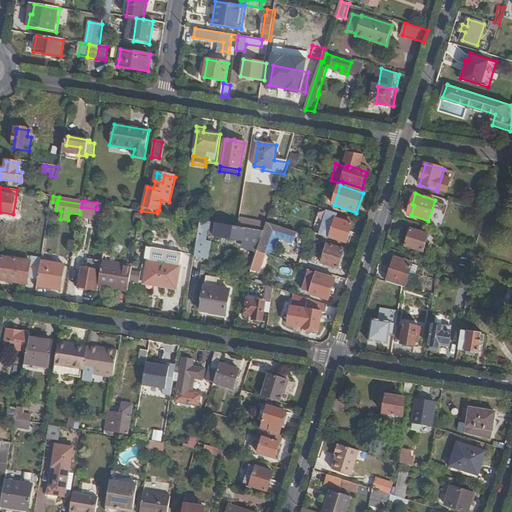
[(183,203),(176,202),(174,216),(180,217),(183,203)]
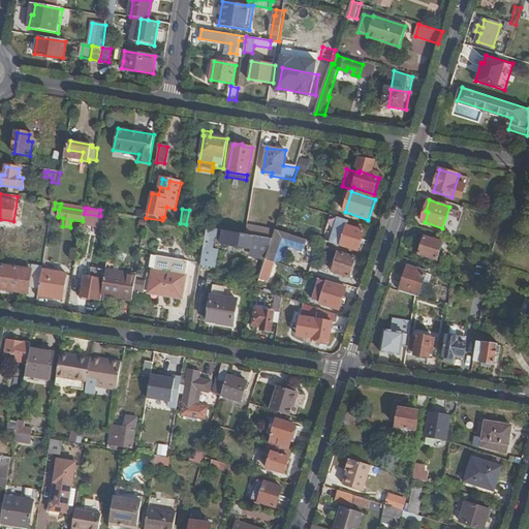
[(365,231),(366,227),(350,222),(348,226),(365,231)]
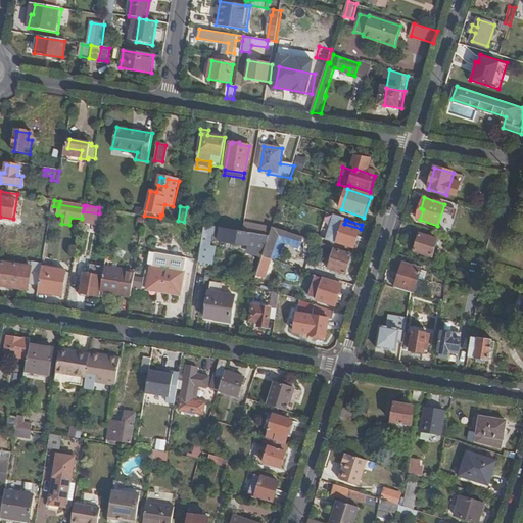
[(355,242),(361,229),(344,224),(338,243),(357,249),(359,243),(355,242)]
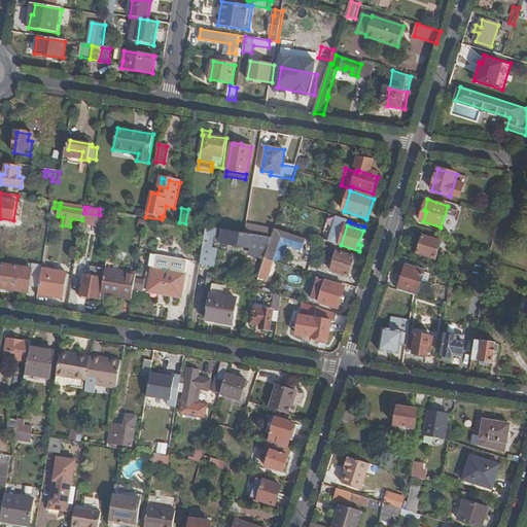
[(212,227),(207,226),(201,266),(214,268),(217,250),(213,249),(215,237),(217,237),(218,230),(212,227)]
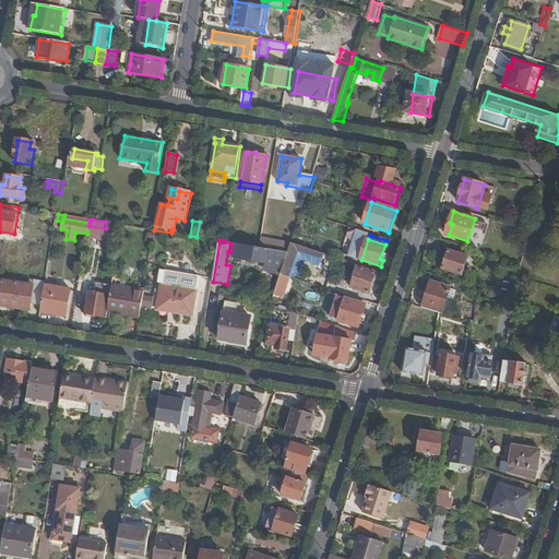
[(322,259),(324,253),(293,242),(289,252),(283,275),(290,277),(299,251),(322,259)]
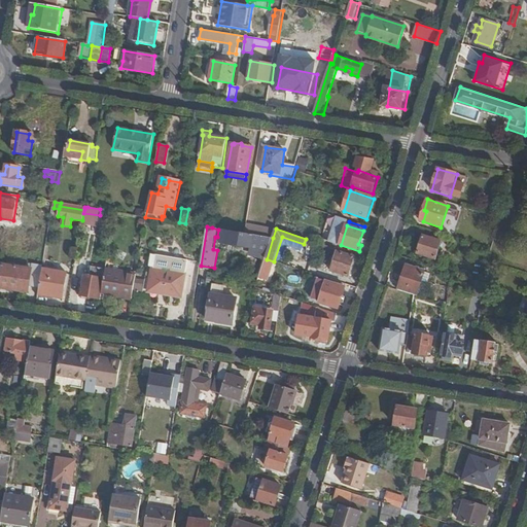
[(273,238),(245,234),(223,230),(221,243),(264,250),(260,257),(267,259),(273,238)]
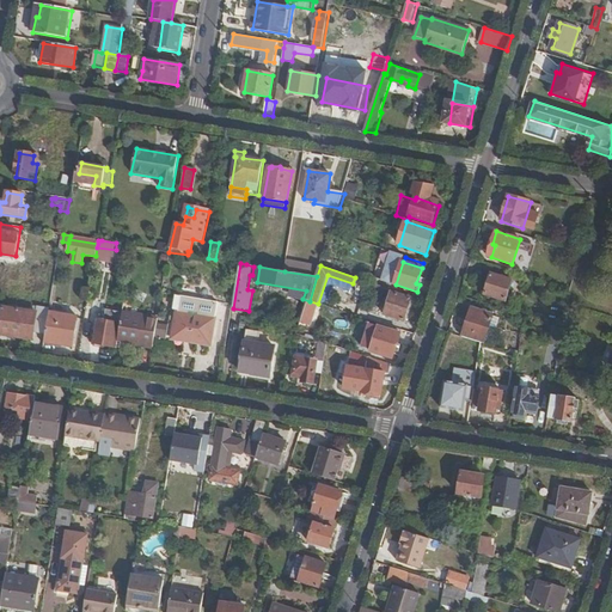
[(491,275),(485,294),(507,300),(513,281),(491,275)]
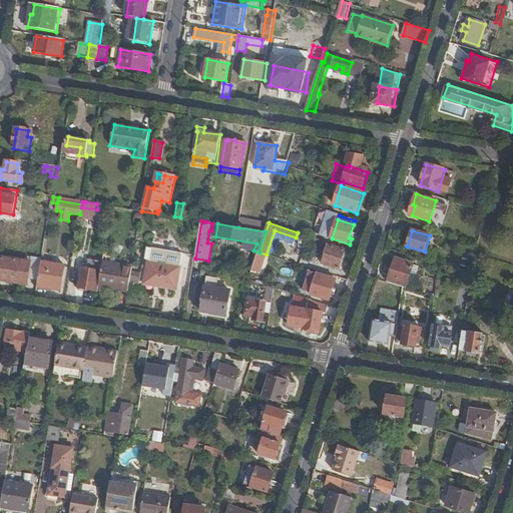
[(330,245),(331,242),(316,238),(315,243),(329,247),(324,265),(339,270),(345,250),(330,245)]
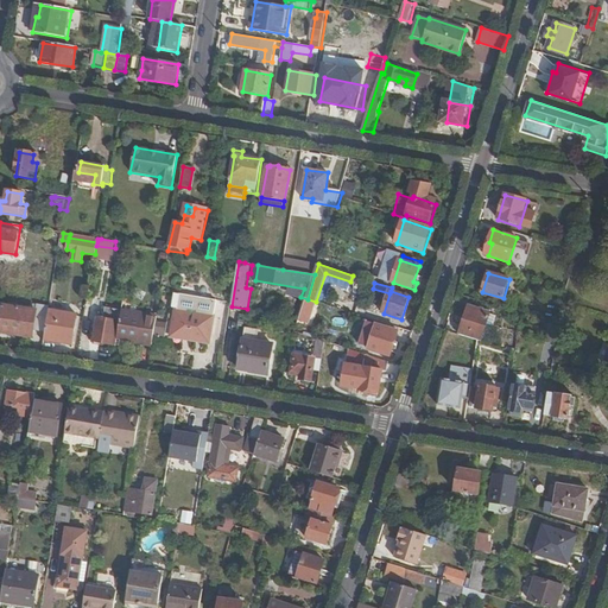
[(310,323),(317,302),(316,302),(308,299),(301,320),(310,323)]
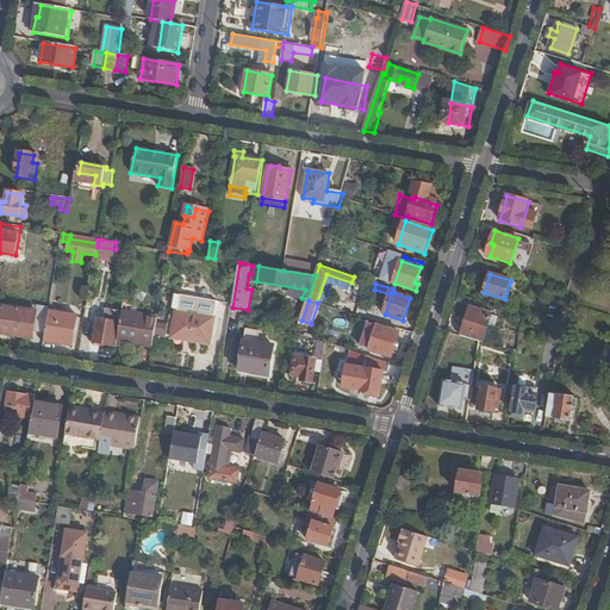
[(51,307),(38,306),(37,313),(4,307),(0,327),(0,335),(32,341),(33,332),(47,334),(50,312),(51,307)]
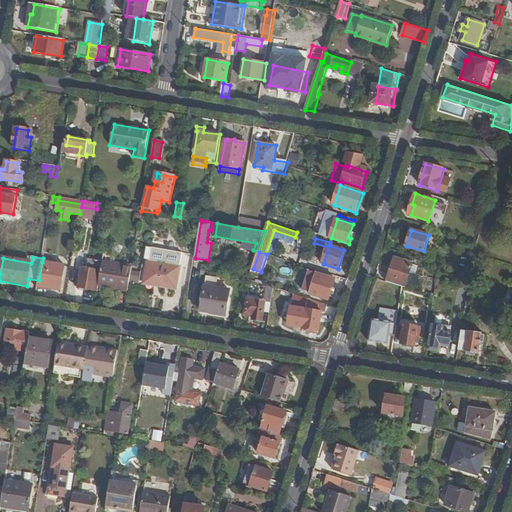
[(395,258),(388,282),(403,287),(406,288),(413,264),(395,258)]
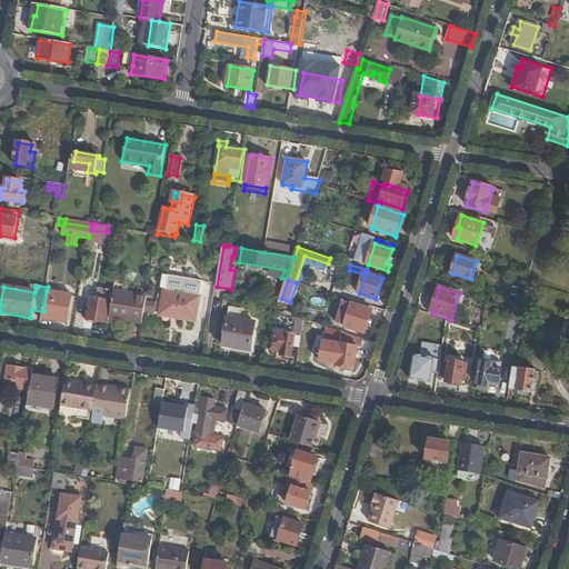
[(43,311),(42,319),(68,322),(72,296),(47,291),(43,311)]
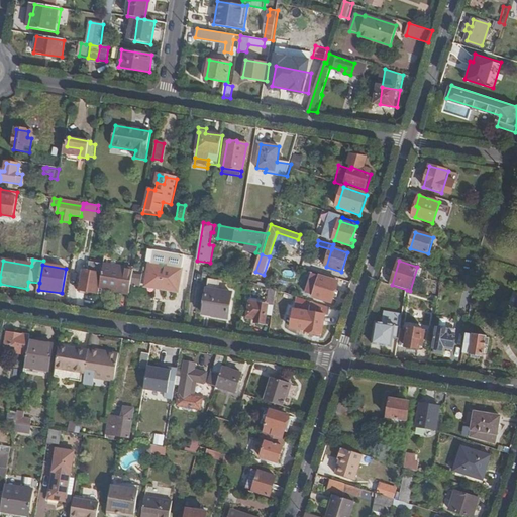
[(130,293),(133,270),(103,265),(102,273),(100,287),(111,288),(111,290),(130,293)]
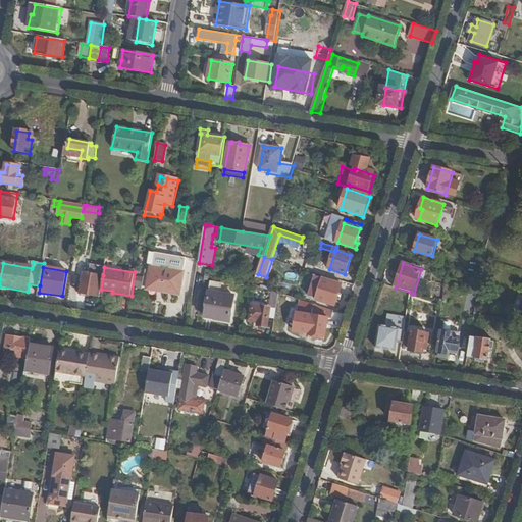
[(183,272),(150,267),(147,286),(161,290),(163,292),(178,295),(183,272)]
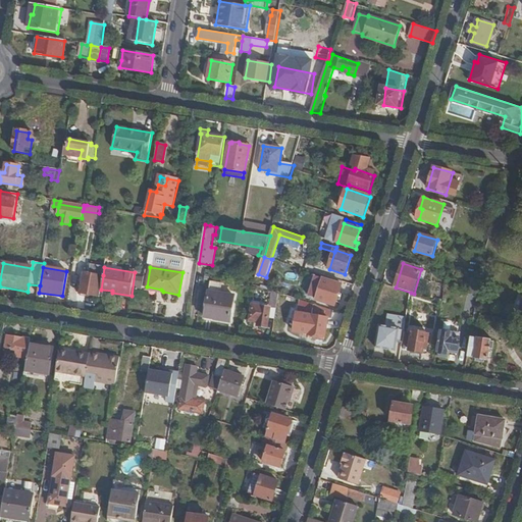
[(80,294),(100,297),(100,294),(101,290),(103,275),(84,273),(80,294)]
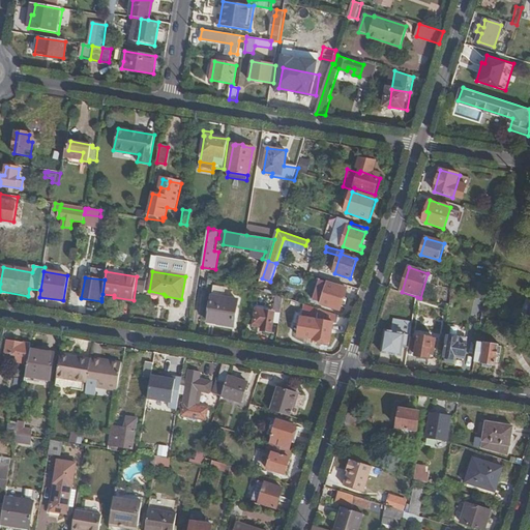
[(341,311),(348,286),(329,281),(321,305),(341,311)]
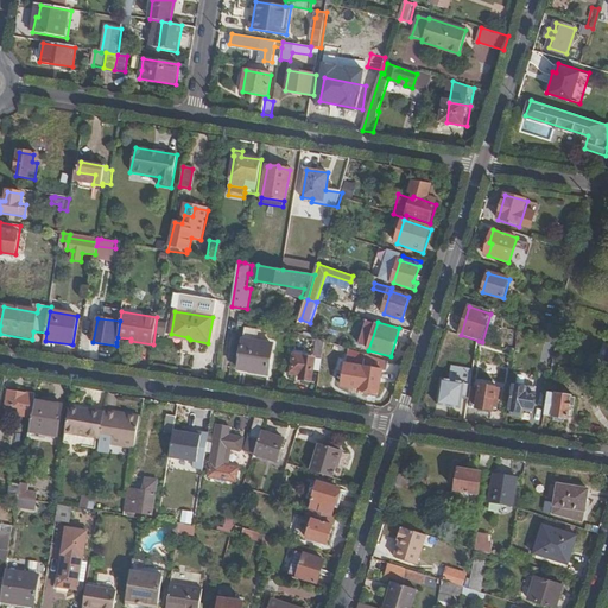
[(557,343),(559,325),(551,325),(549,342),(557,343)]
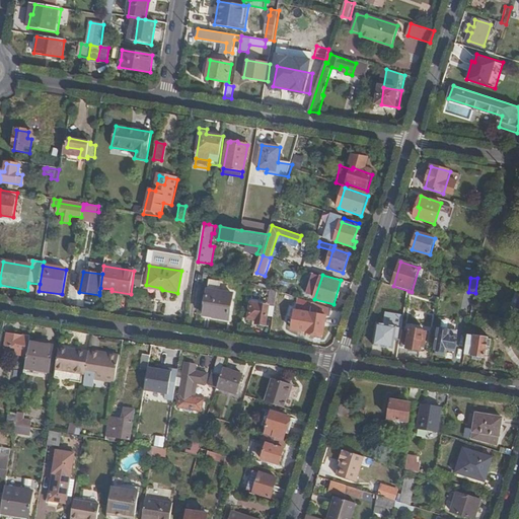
[(233,295),(209,290),(204,315),(229,319),(233,295)]
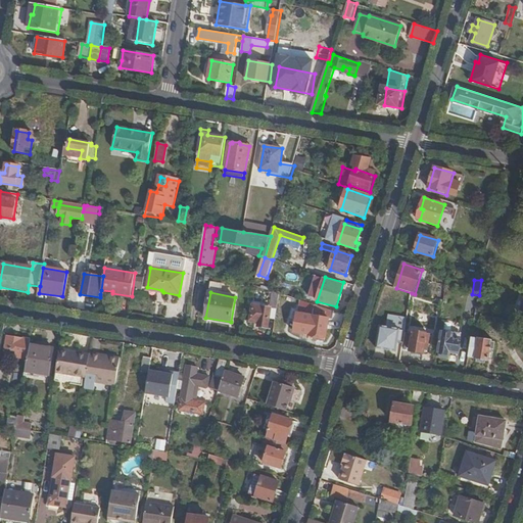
[(271,319),(276,320),(281,294),(274,292),(271,307),(254,305),(251,323),(257,324),(257,321),(259,321),(259,327),(270,328),(271,319)]
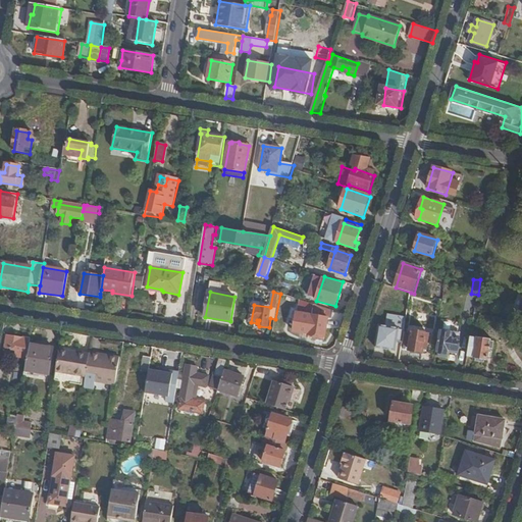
[(332,319),(335,312),(315,305),(310,334),(316,335),(316,338),(325,341),(328,319),(332,319)]
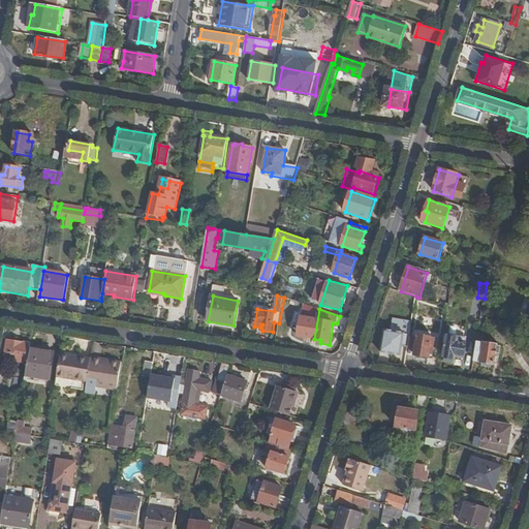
[(523,341),(525,328),(515,325),(512,339),(523,341)]
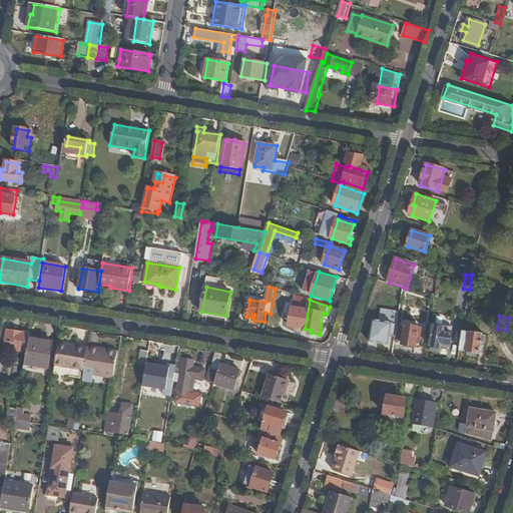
[(390,335),(396,336),(398,325),(373,321),(369,342),(388,345),(390,335)]
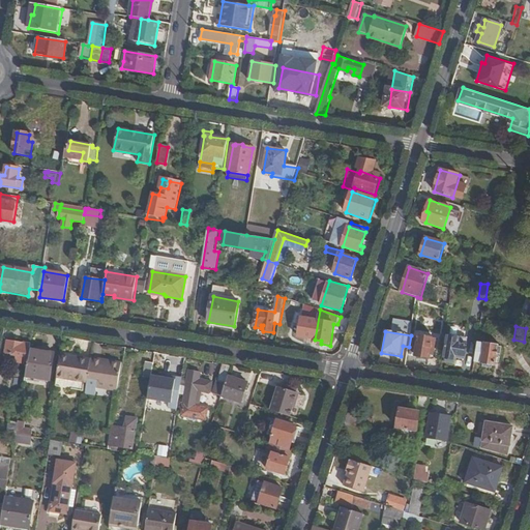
[(418,340),(412,339),(410,355),(429,358),(431,353),(433,354),(435,341),(432,341),(433,339),(418,336),(418,340)]
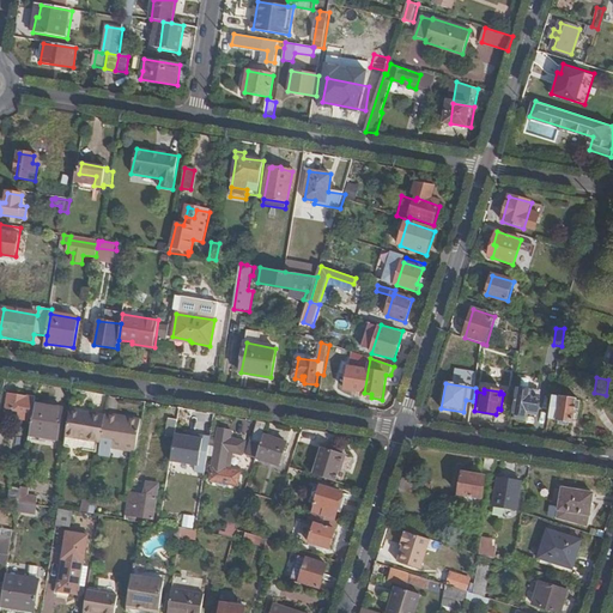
[(530,393),(519,390),(515,414),(517,414),(516,418),(525,419),(525,416),(528,417),(528,413),(536,414),(539,398),(529,395),(530,393)]
